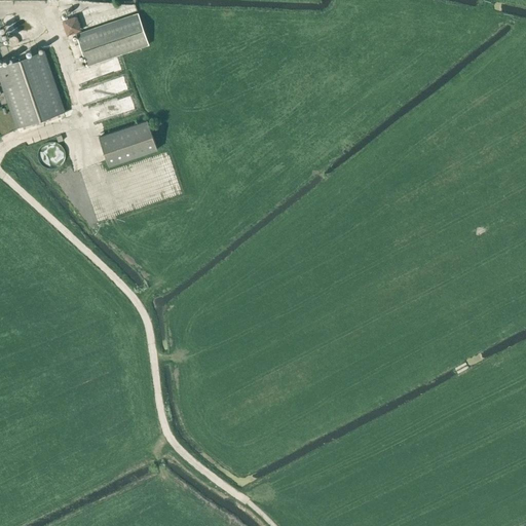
[(63,16),(68,31),(83,26),(78,11),(63,16)]
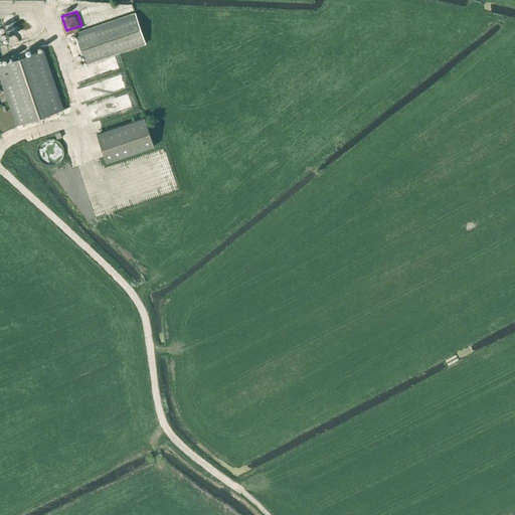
[(146,44),(135,12),(73,33),(84,64),(146,44)]
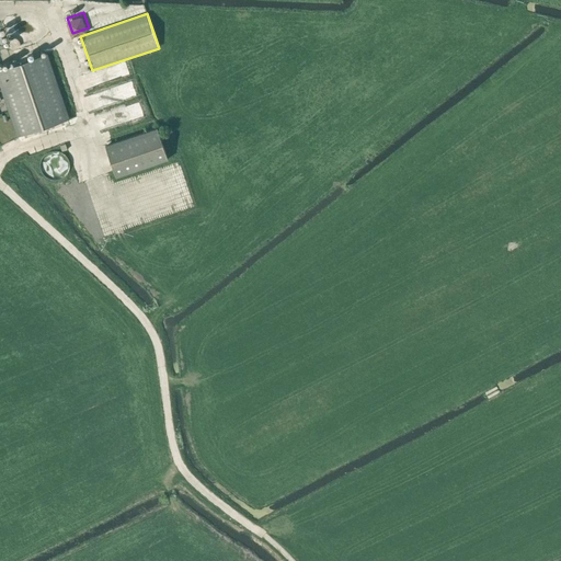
[(0,87),(18,137),(69,119),(46,54),(0,70),(0,87)]
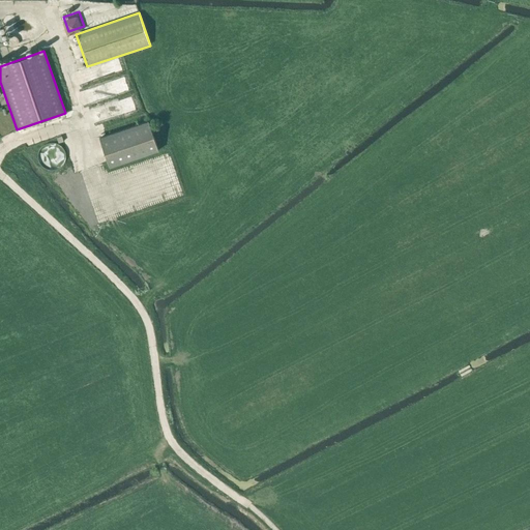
[(110,102),(111,115),(136,115),(136,101),(110,102)]
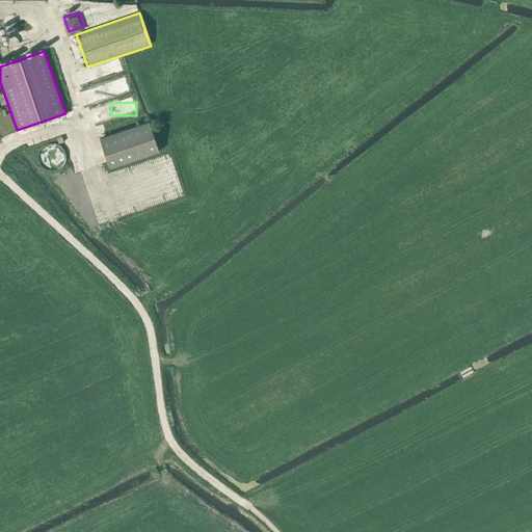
[(159,151),(149,122),(100,138),(110,168),(159,151)]
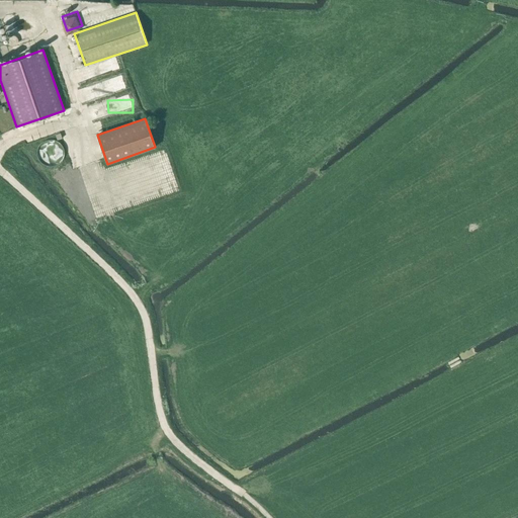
[(45,165),(49,166),(54,166),(58,165),(61,162),(63,158),(64,153),(63,149),(61,145),(58,142),(53,140),(49,140),(45,142),(40,144),(38,147),(37,151),(37,156),(38,160),(41,163),(45,165)]
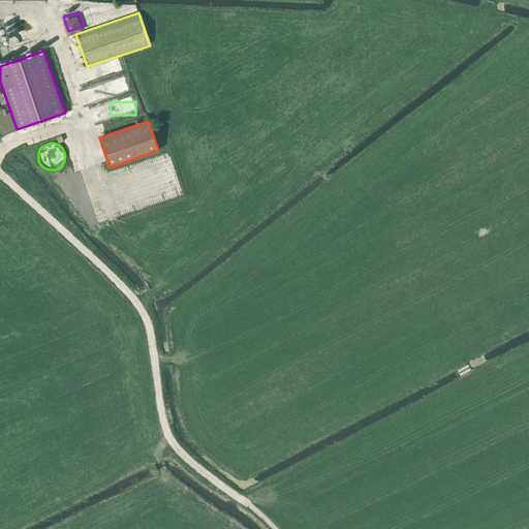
All buildings are outlined.
